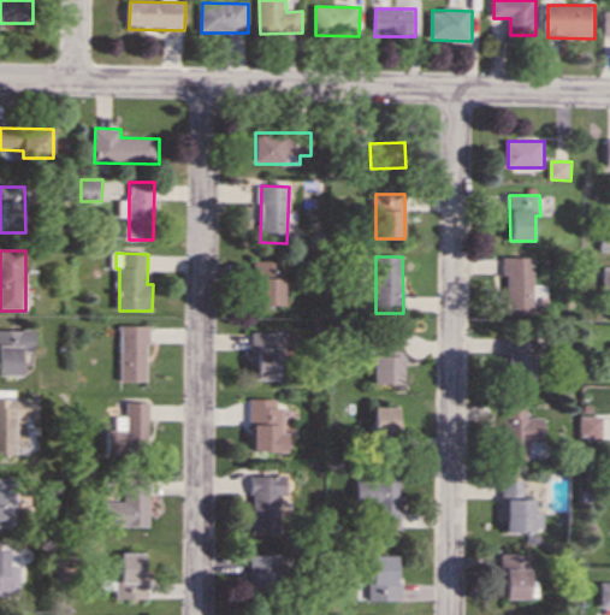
[(536,259),(508,258),(507,314),(534,315),(536,259)]
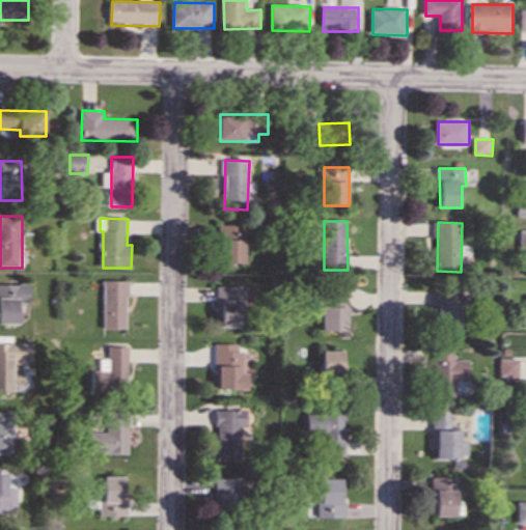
[(246,262),(246,225),(221,225),(220,262),(246,262)]
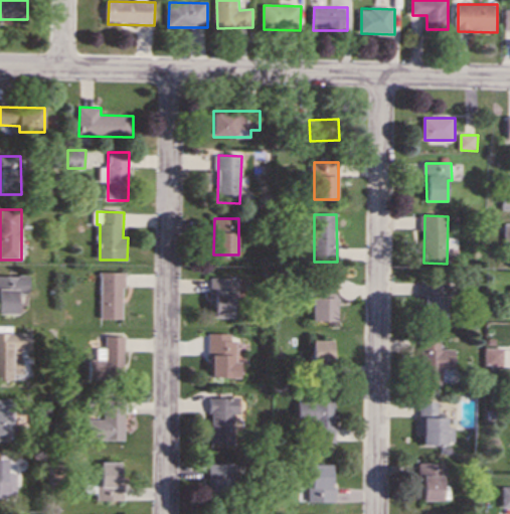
[(126,273),(103,272),(102,318),(125,319),(126,273)]
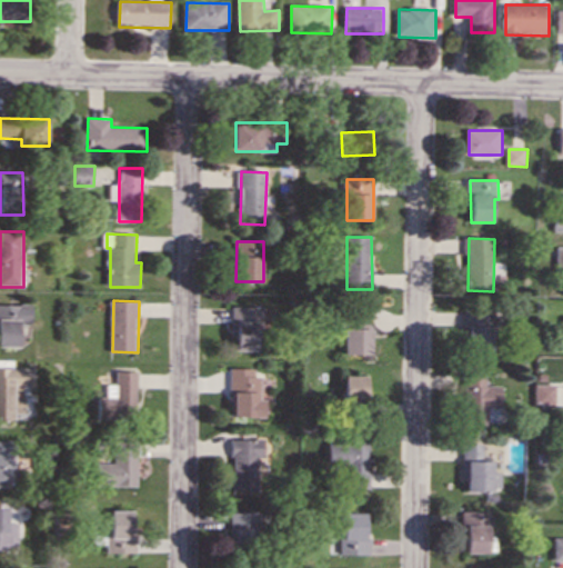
[(0,347),(20,348),(20,326),(33,326),(33,306),(0,305),(0,347)]
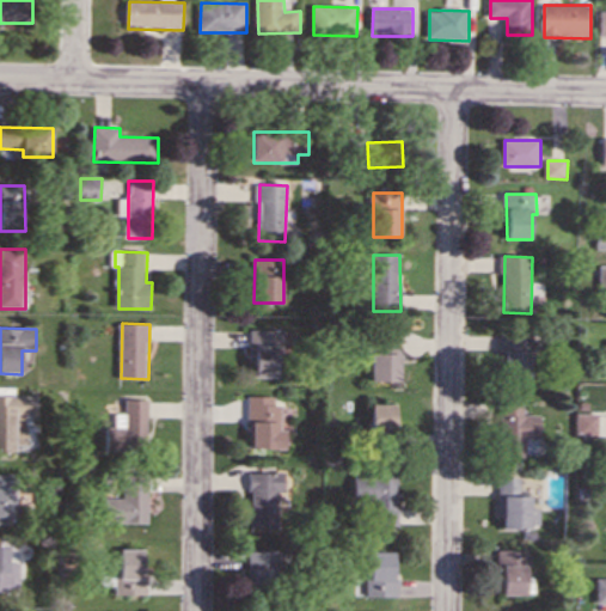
[(285,331),(252,330),(252,364),(256,364),(255,378),(279,378),(279,354),(283,354),(285,331)]
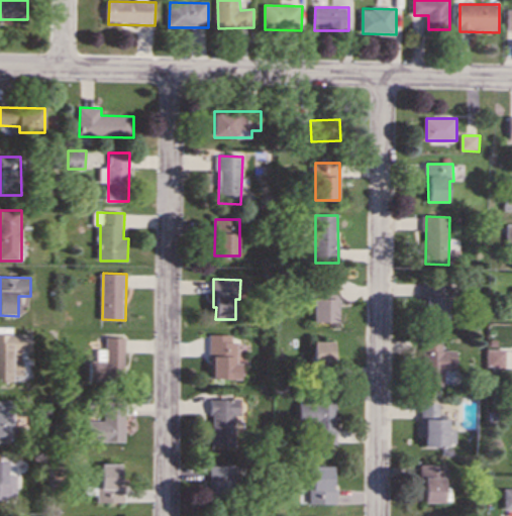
[(426,318),(449,319),(450,284),(427,283),(426,318)]
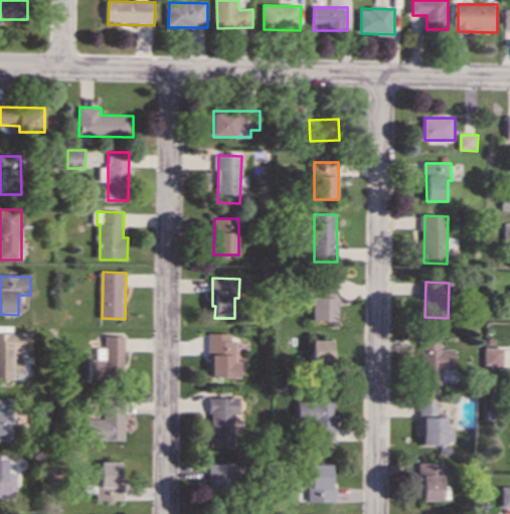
[(316,295),(339,296),(339,284),(316,283),(316,295)]
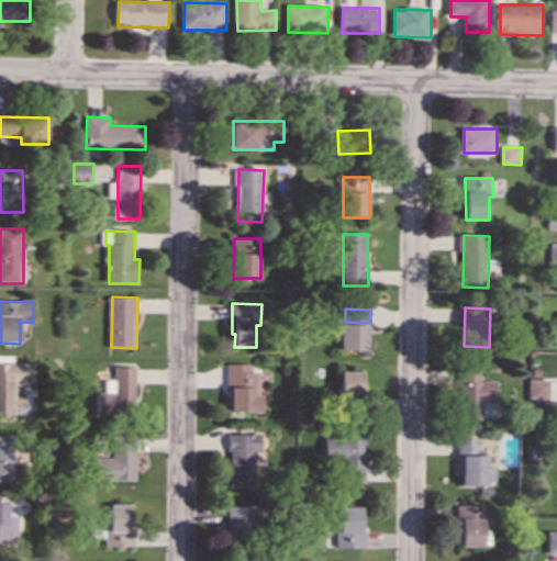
[(342,350),(369,351),(369,325),(342,325),(342,350)]
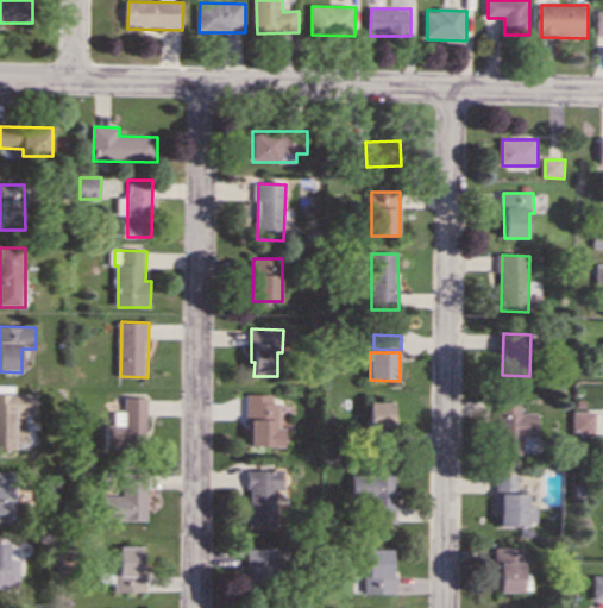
[(27,443),(27,414),(37,414),(37,395),(0,394),(0,449),(16,450),(16,443),(27,443)]
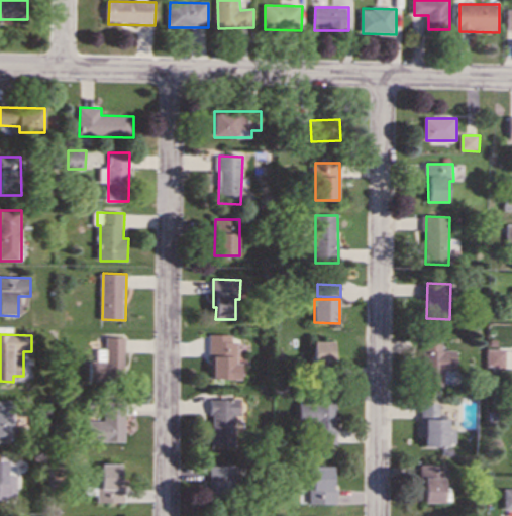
[(212,379),(241,380),(241,364),(236,364),(237,335),(212,334),(212,379)]
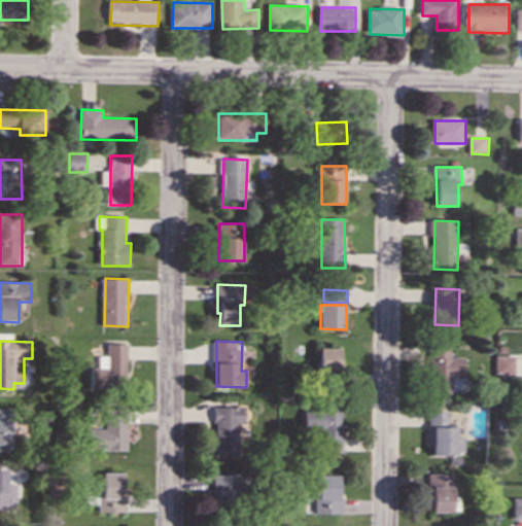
[(129,345),(110,345),(110,356),(101,356),(101,367),(93,367),(93,388),(129,388),(129,345)]
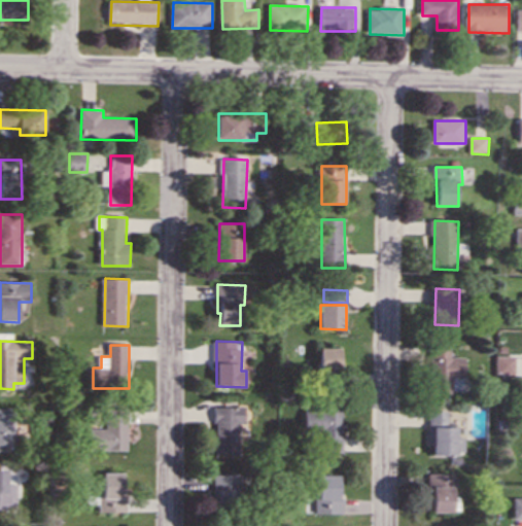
[(454,393),(454,378),(466,378),(466,357),(452,357),(452,347),(433,347),(432,393),(454,393)]
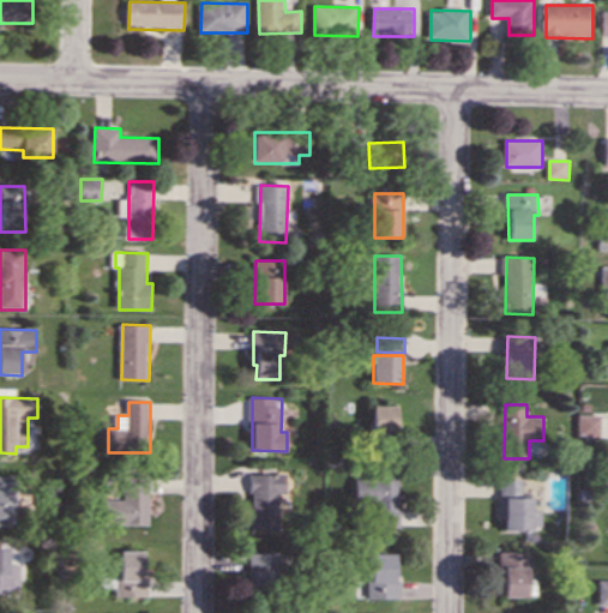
[(398,407),(374,407),(374,434),(397,434),(398,407)]
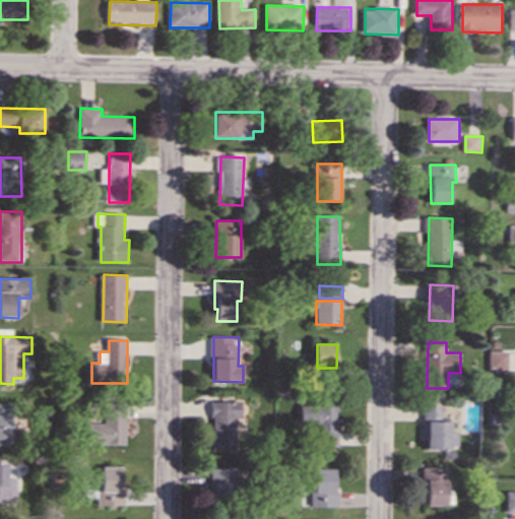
[(491,351),(492,371),(511,371),(510,351),(491,351)]
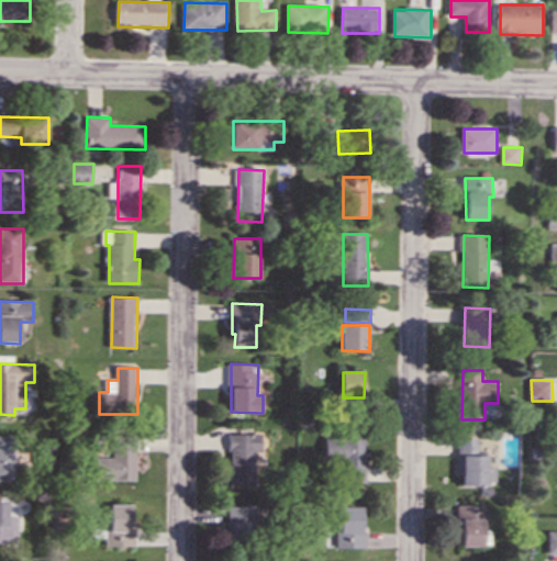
[(232,485),(256,485),(256,452),(263,452),(263,435),(232,434),(232,485)]
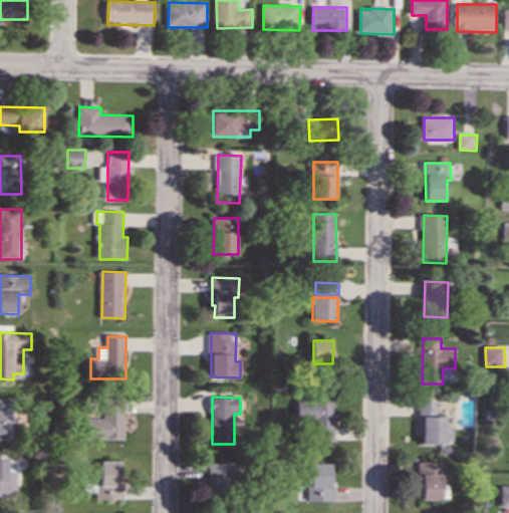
[(0,436),(15,436),(14,399),(0,399),(0,436)]
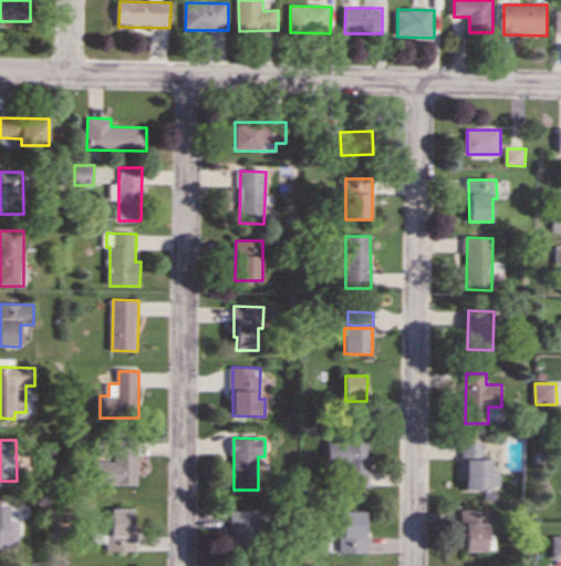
[(464,489),(501,490),(501,471),(492,471),(492,454),(484,454),(484,443),(465,442),(464,489)]
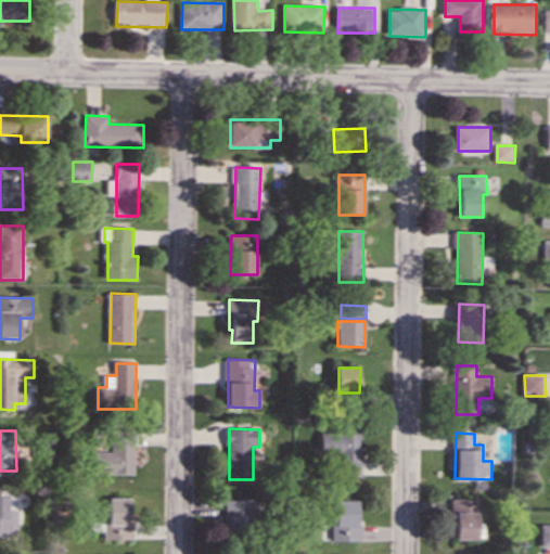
[(136,475),(136,434),(114,435),(114,452),(98,453),(98,475),(136,475)]
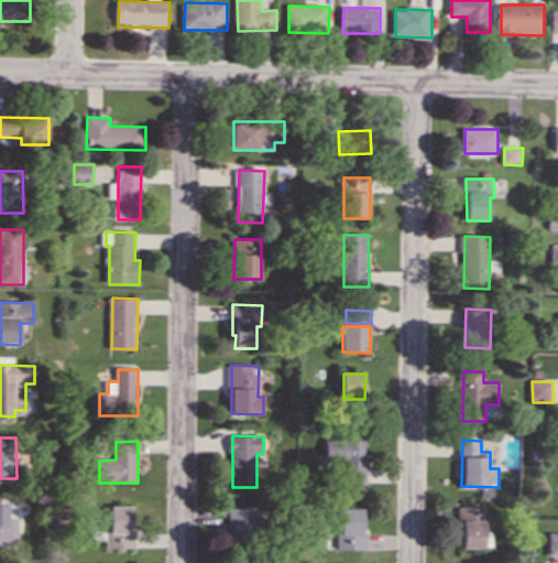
[(368,485),(367,442),(338,442),(339,486),(368,485)]
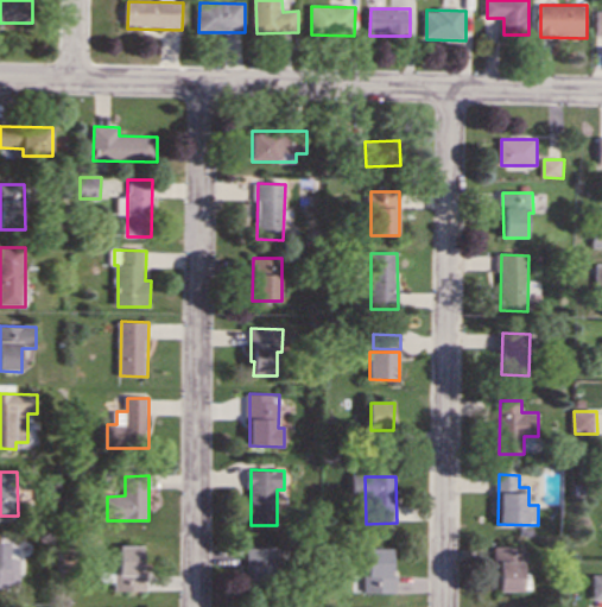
[(11,542),(0,542),(0,588),(20,588),(21,560),(10,560),(11,542)]
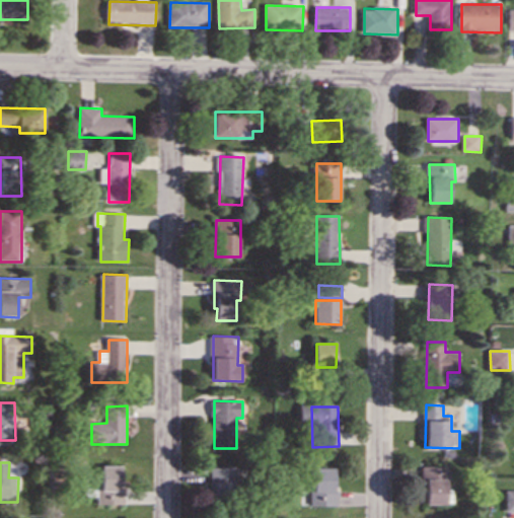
[(99,505),(125,505),(125,466),(102,466),(102,490),(98,490),(99,505)]
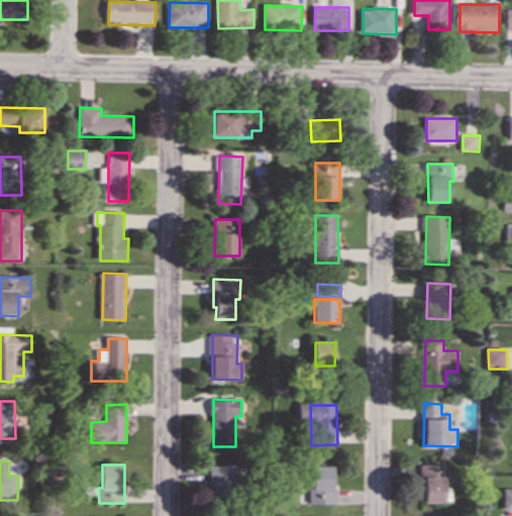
[(447,465),(423,465),(423,503),(451,503),(451,489),(447,489),(447,465)]
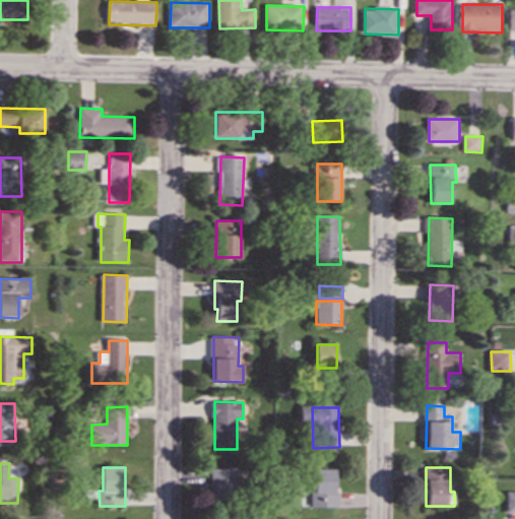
[(239,468),(211,468),(211,495),(238,495),(239,468)]
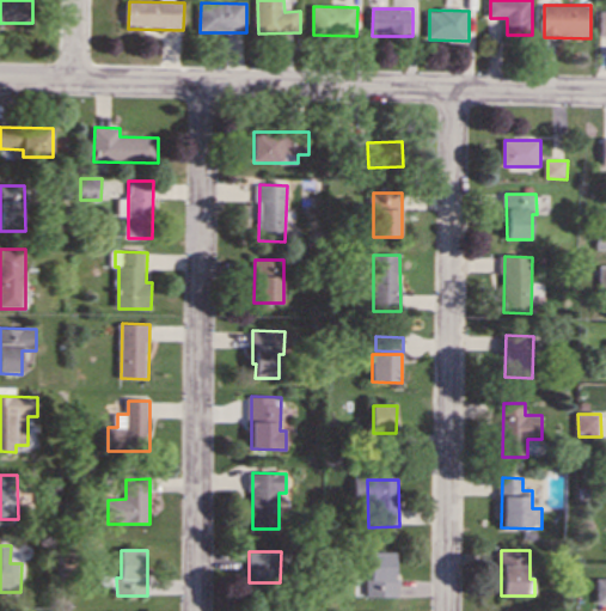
[(357,597),(398,597),(399,553),(368,553),(367,581),(357,580),(357,597)]
